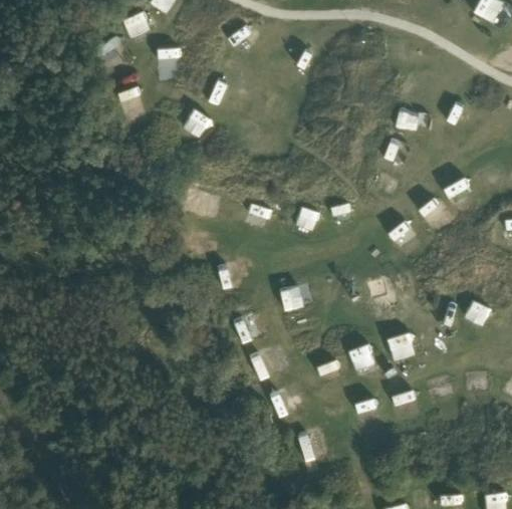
[(387,0),(386,7),(412,10),(413,0),(387,0)]
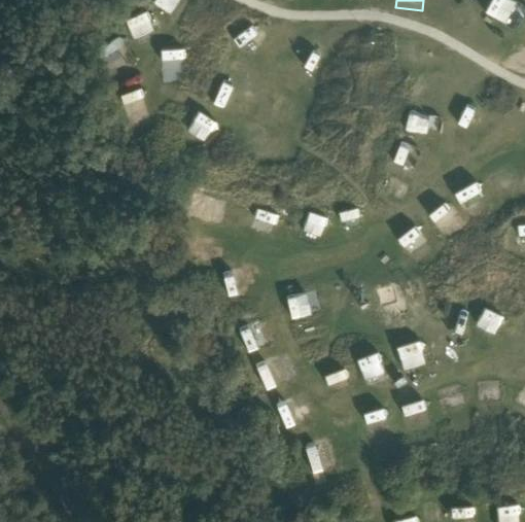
[(132,31),(152,26),(149,14),(129,21),(132,31)]
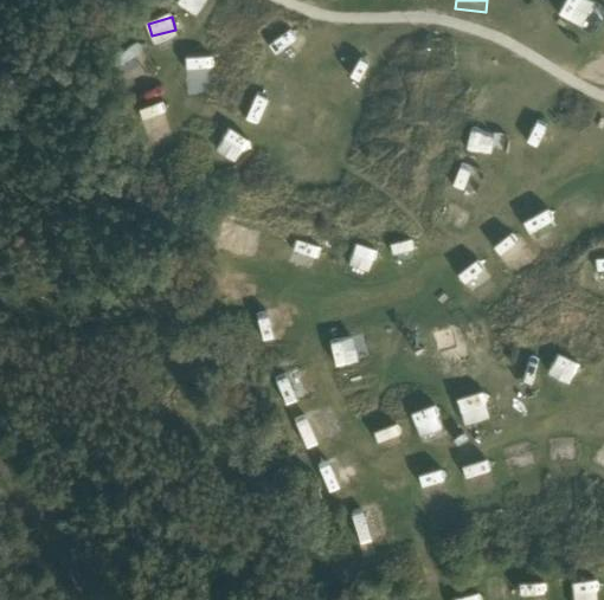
[(141,50),(116,59),(123,79),(149,70),(141,50)]
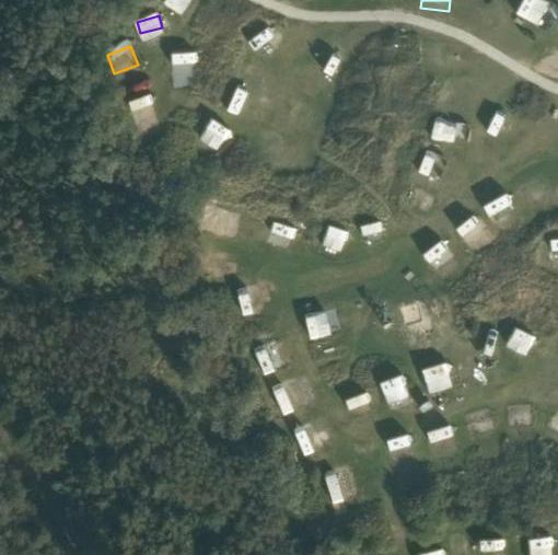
[(210,133),(230,142),(236,130),(217,119),(210,133)]
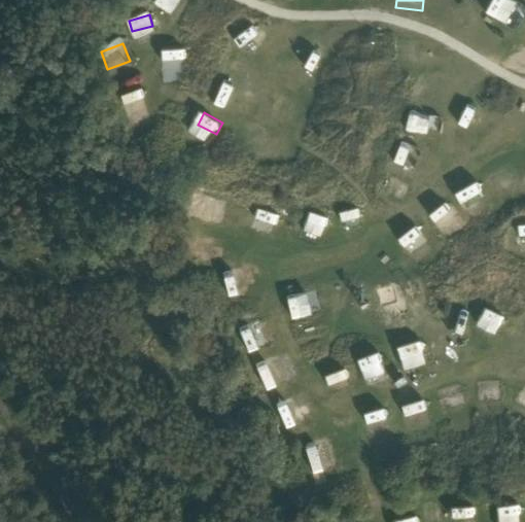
[(226,300),(238,298),(234,275),(222,277),(226,300)]
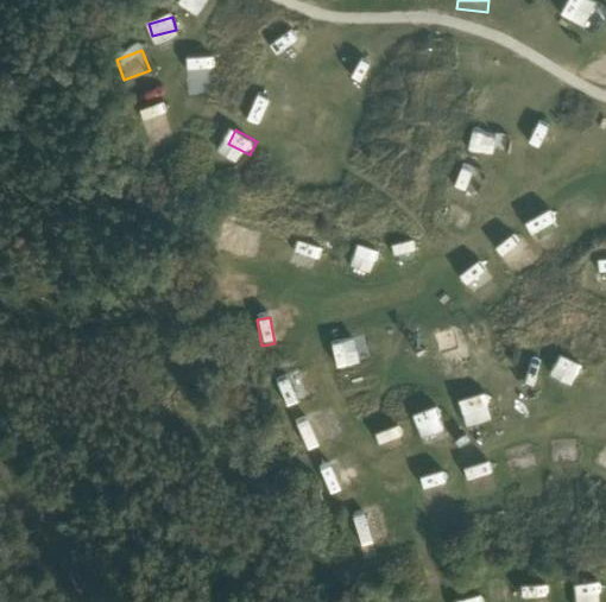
[(551,382),(576,391),(585,366),(560,357),(551,382)]
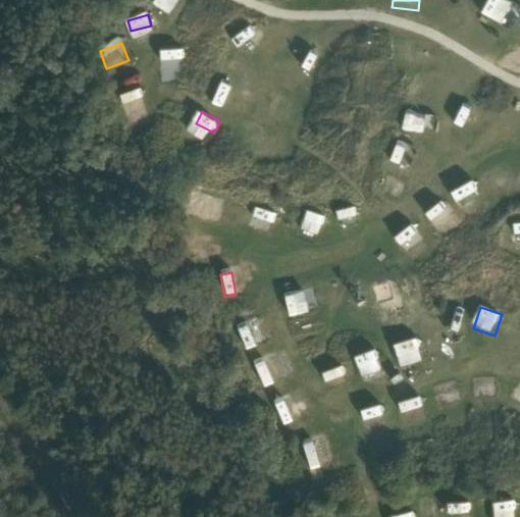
[(398,356),(421,350),(418,340),(395,346),(398,356)]
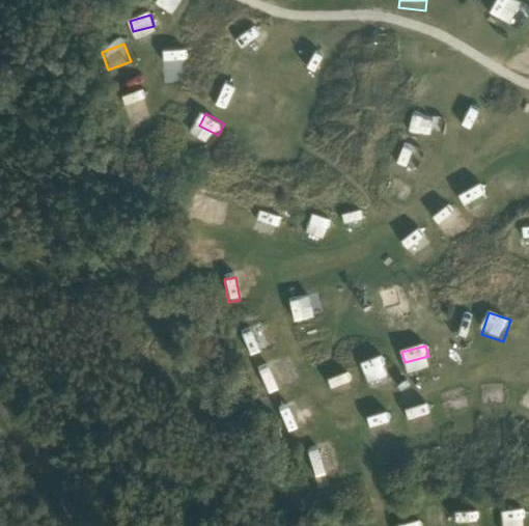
[(384,354),(359,363),(363,375),(388,365),(384,354)]
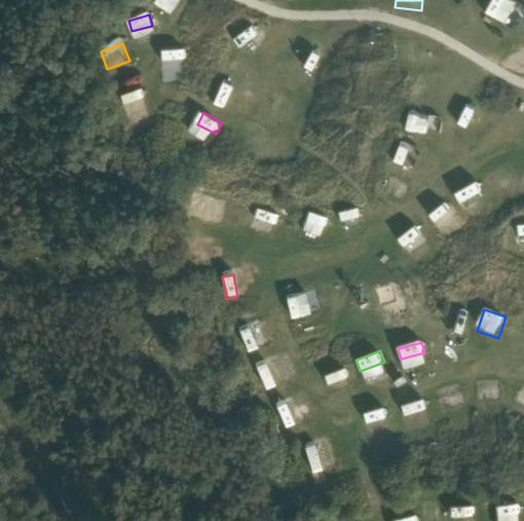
[(262,391),(274,388),(271,364),(259,365),(262,391)]
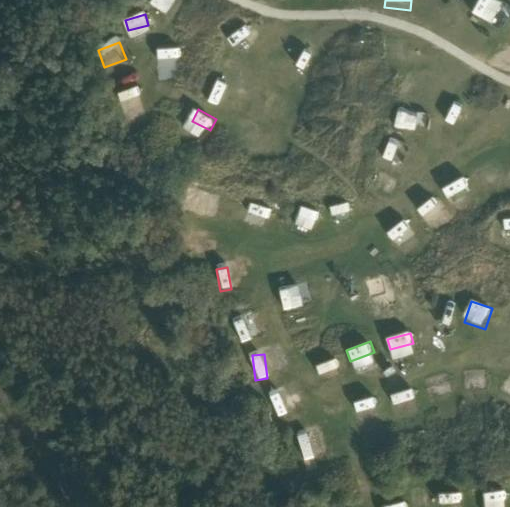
[(391,392),(396,416),(419,411),(413,387),(391,392)]
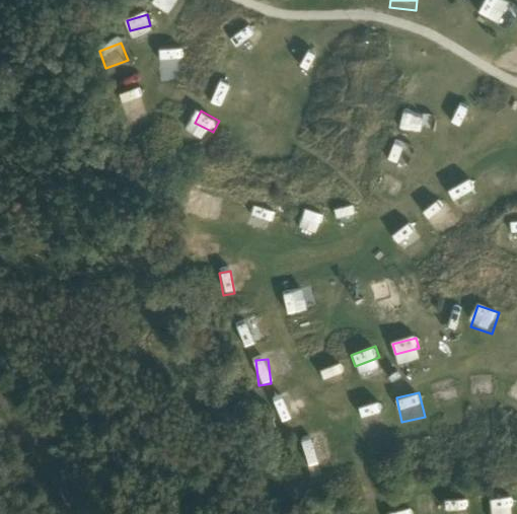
[(284,395),(272,400),(281,423),(292,419),(284,395)]
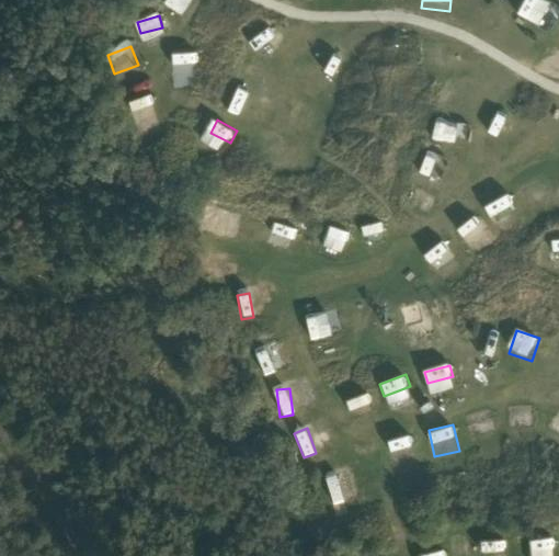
[(323,475),(329,505),(342,502),(337,473),(323,475)]
